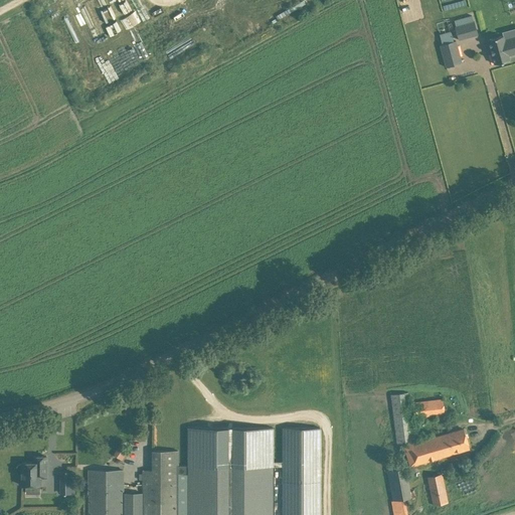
[(459,39),(478,34),(474,21),(455,27),(459,39)]
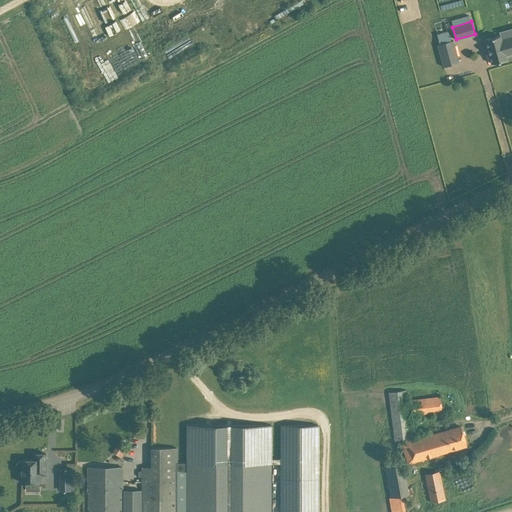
[(459,62),(453,40),(451,41),(448,31),(437,34),(439,44),(437,45),(443,67),(459,62)]
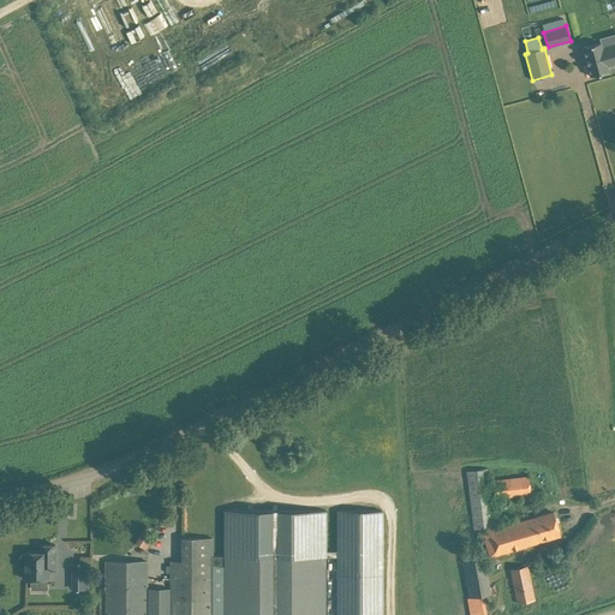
[(601,42),(583,47),(590,76),(609,71),(607,66),(614,64),(614,43),(602,47),(601,42)]
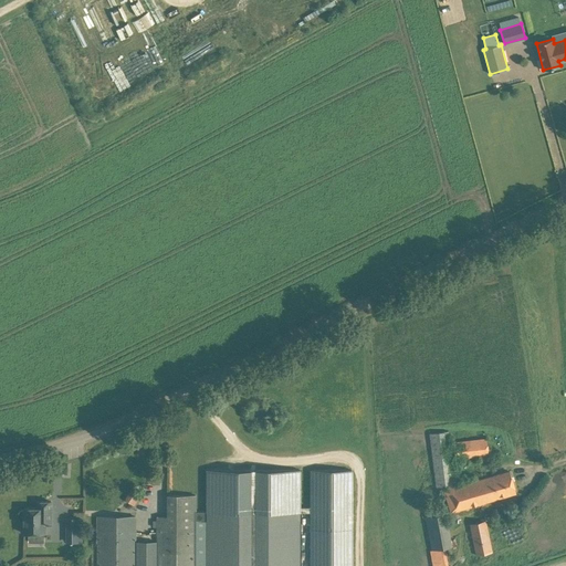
[(448,431),(429,433),(436,488),(451,485),(454,485),(448,431)]
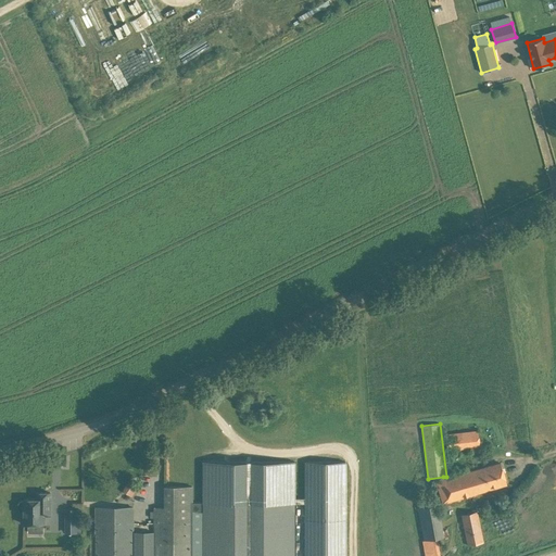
[(446,436),(447,450),(480,445),(478,431),(446,436)]
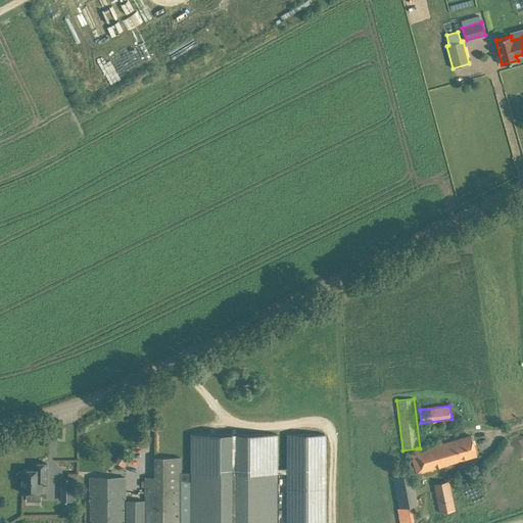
[(277,434),(191,434),(190,473),(190,481),(190,522),(277,522),(277,474),(277,469),(277,434)]
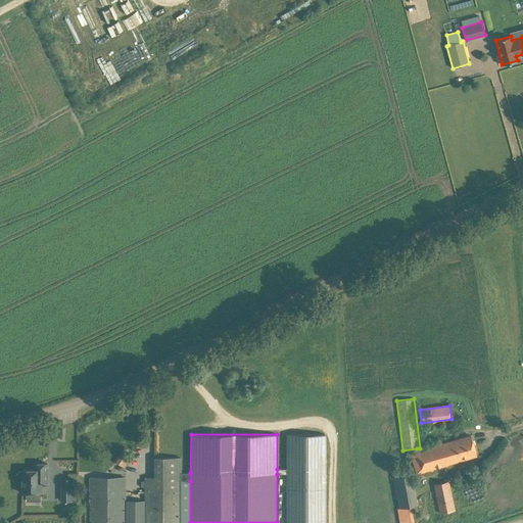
[(282,469),(277,469),(277,474),(287,474),(287,522),(324,522),(325,434),(287,434),(287,469),(282,469)]
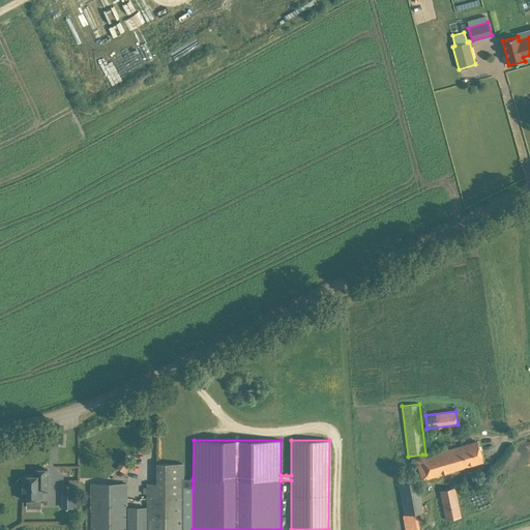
[(482,461),(477,441),(443,451),(449,471),(482,461)]
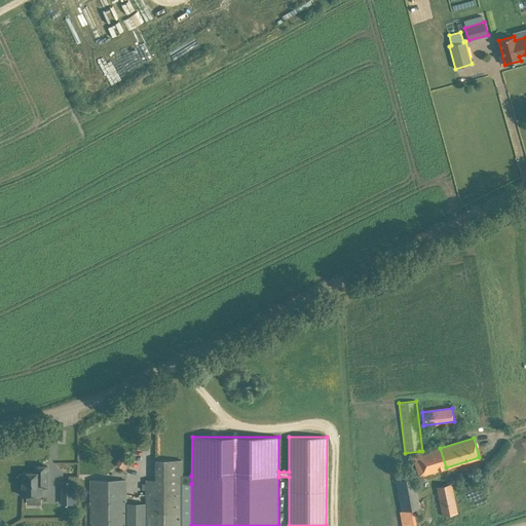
[(418,476),(446,467),(440,448),(423,453),(420,454),(413,456),(418,476)]
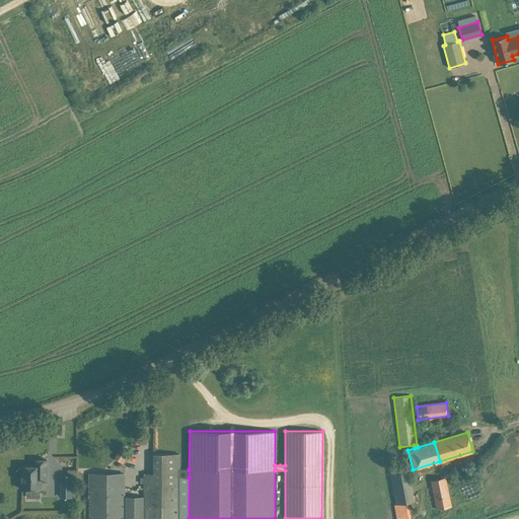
[(123,464),(129,455),(122,451),(116,459),(123,464)]
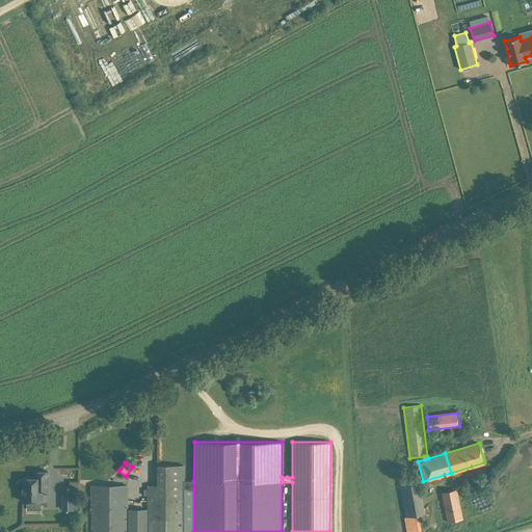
[(148,531),(183,531),(184,489),(193,489),(193,481),(184,481),(184,466),(157,466),(157,485),(148,485),(148,508),(148,531)]
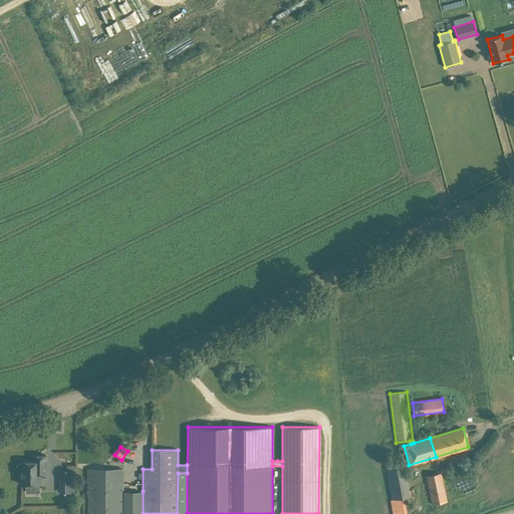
[(46,477),(46,465),(46,455),(33,455),(33,461),(22,462),(22,463),(19,463),(16,466),(16,470),(19,473),(22,473),(22,484),(41,485),(42,477),(46,477)]
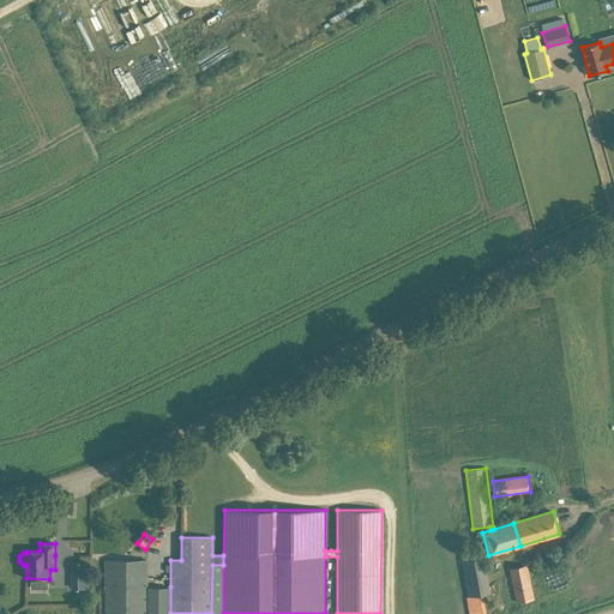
[(485,546),(459,551),(471,613),(482,613),(479,595),(489,593),(483,557),(487,557),(485,546)]
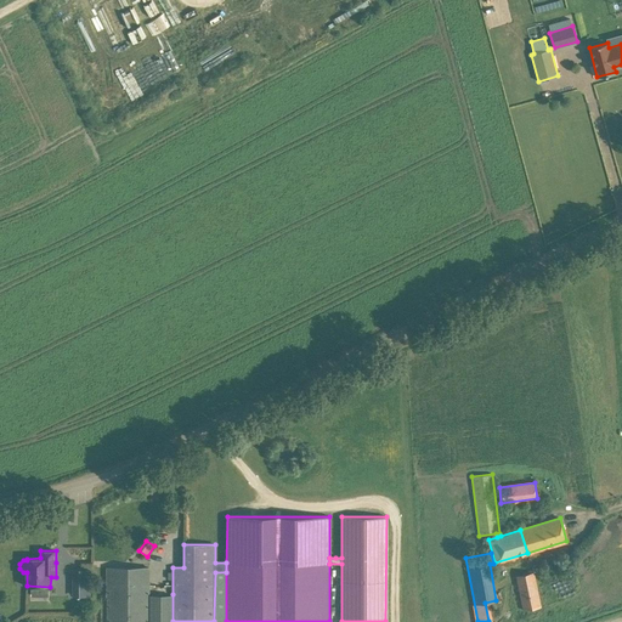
[(148,567),(107,567),(107,621),(148,621),(148,594),(148,567)]
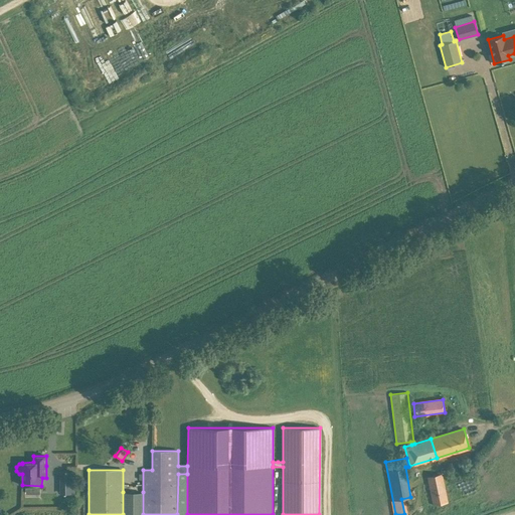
[(59,471),(58,493),(72,494),(73,471),(59,471)]
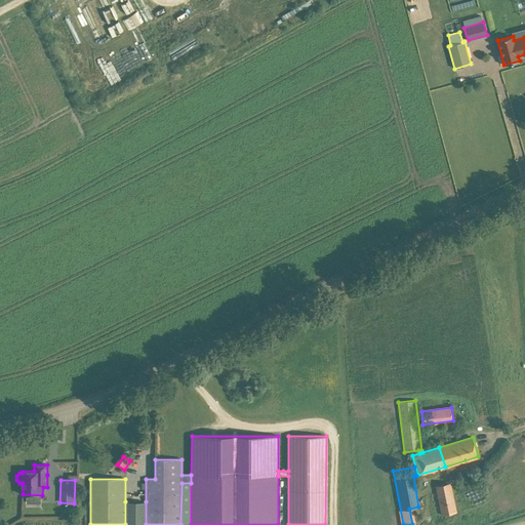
[(191,524),(191,483),(182,483),(180,524),(191,524)]
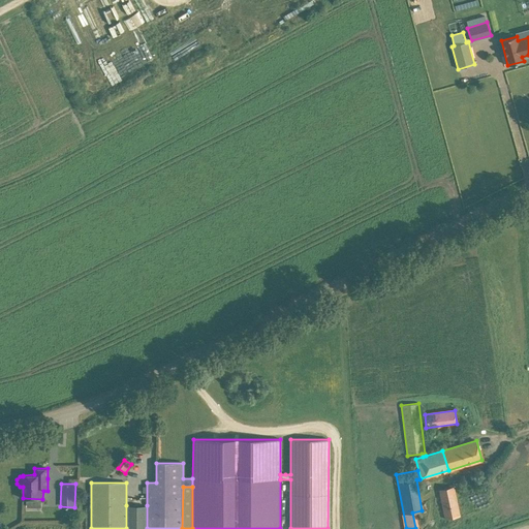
[(439,490),(444,518),(460,514),(454,487),(443,489),(439,490)]
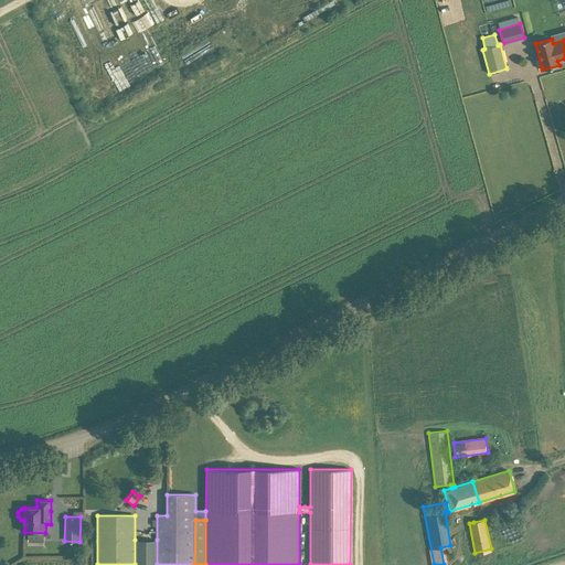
[(157,564),(157,540),(135,540),(135,564),(157,564)]
